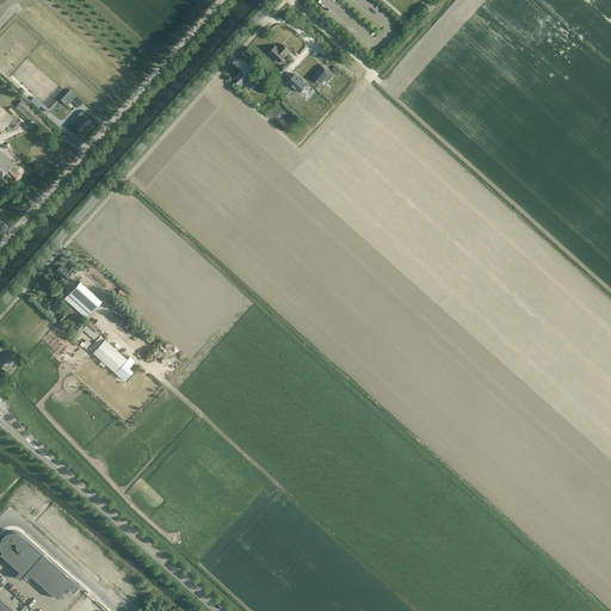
[(276,45),(269,53),(279,62),(285,55),(284,54),(289,49),(283,44),(279,49),(276,45)]
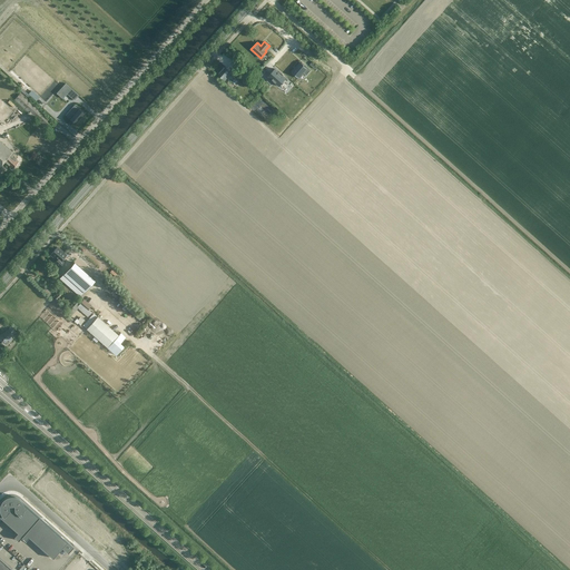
[(301,62),(292,72),(298,78),(303,72),(306,76),(311,70),(301,62)]
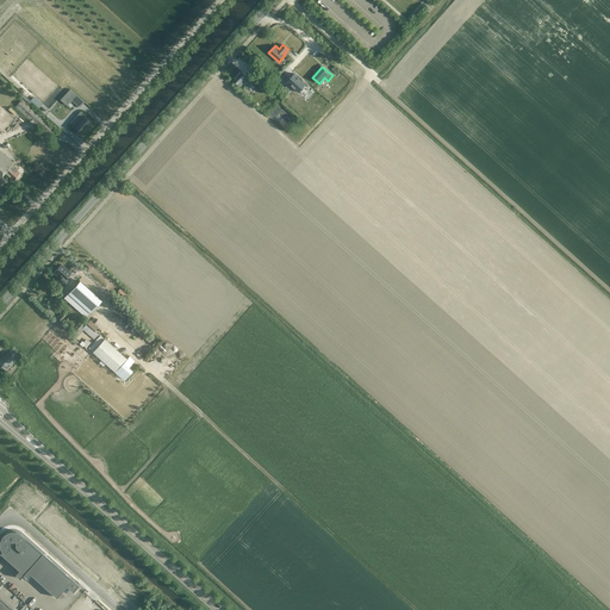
[(248,78),(249,76),(248,74),(247,75),(242,72),(234,80),(241,86),(248,78)]
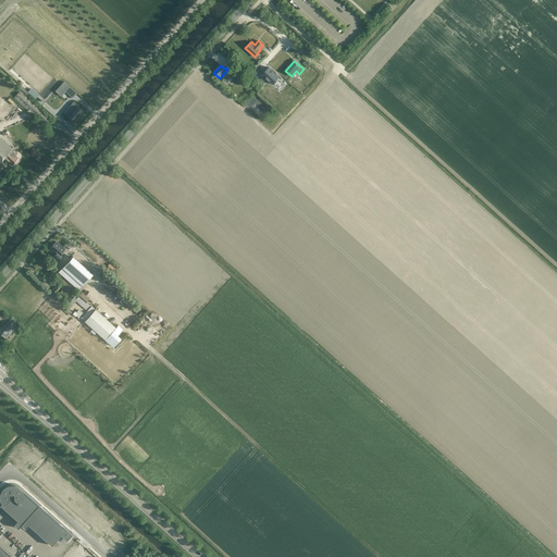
[(269,67),(262,74),(267,78),(273,84),(280,77),(269,67)]
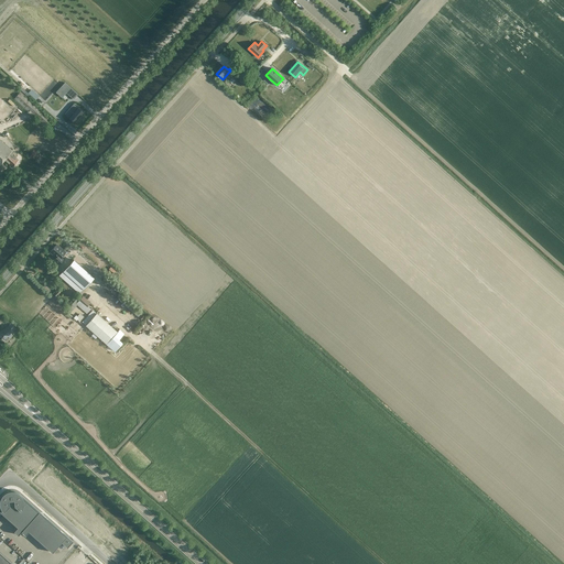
[(66,93),(74,99),(78,94),(65,83),(56,93),(62,97),(66,93)]
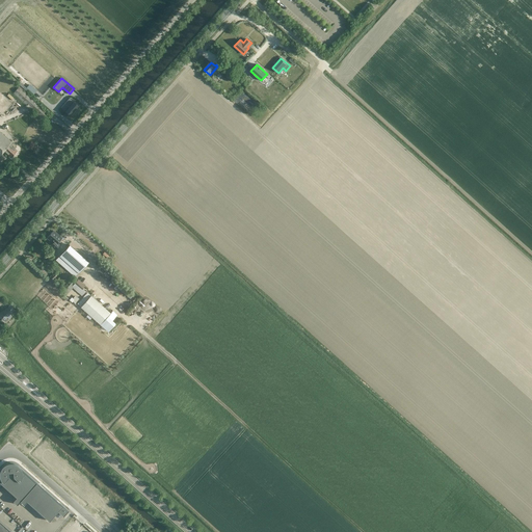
[(27,86),(34,94),(37,89),(30,83),(27,86)]
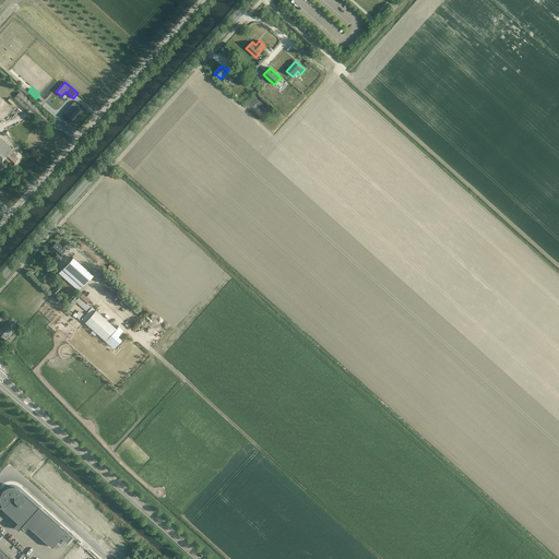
[(54,120),(42,109),(22,93),(21,91),(13,98),(28,111),(27,111),(32,115),(33,115),(47,128),(54,120)]
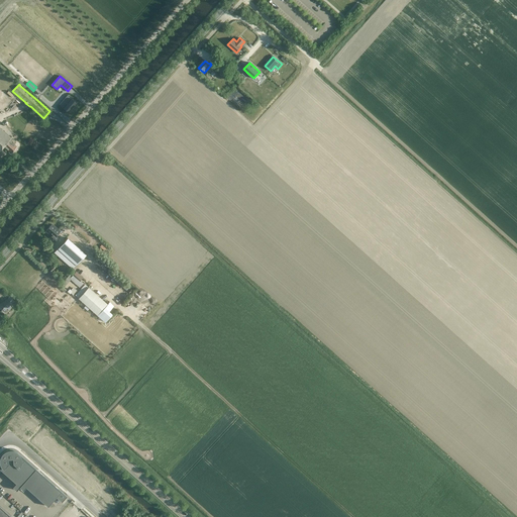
[(77,103),(71,98),(63,107),(69,112),(77,103)]
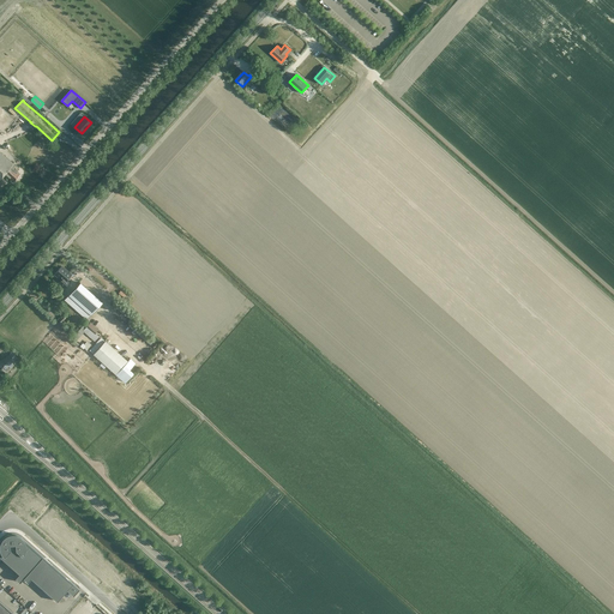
[(0,179),(5,174),(11,180),(11,181),(13,184),(16,181),(14,180),(19,174),(17,172),(19,169),(0,151),(0,179)]
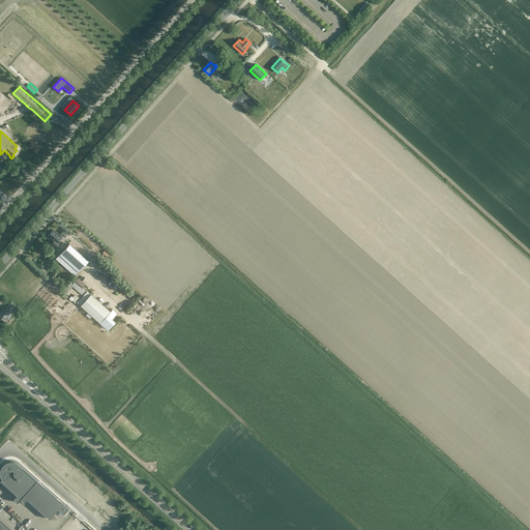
[(61,239),(62,238),(53,229),(47,236),(55,243),(60,238),(61,239)]
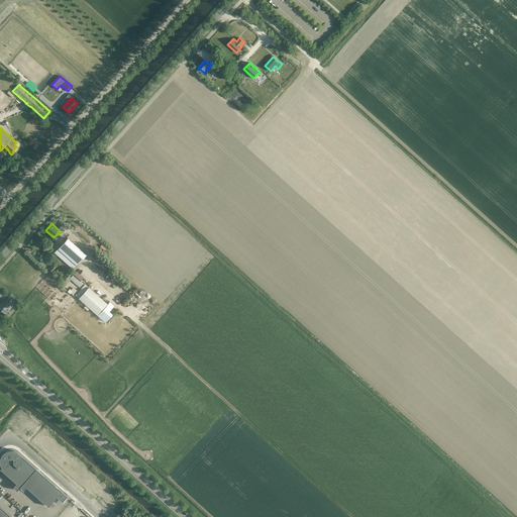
[(73,269),(86,254),(67,237),(54,252),(73,269)]
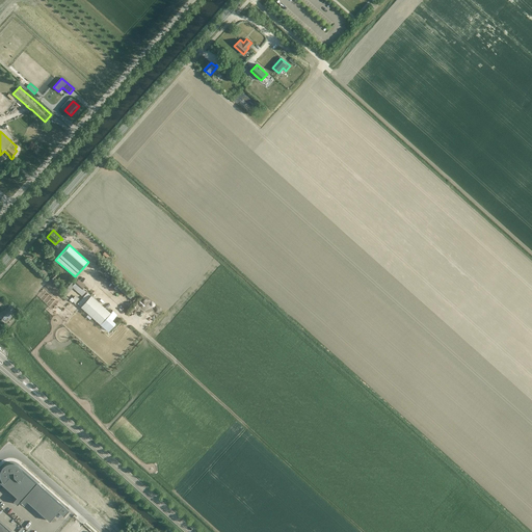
[(115,277),(111,283),(130,298),(134,294),(115,277)]
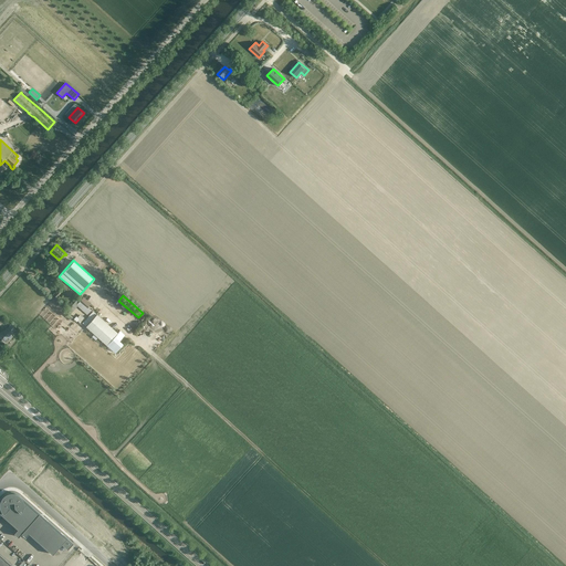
[(83,297),(76,305),(84,312),(91,304),(83,297)]
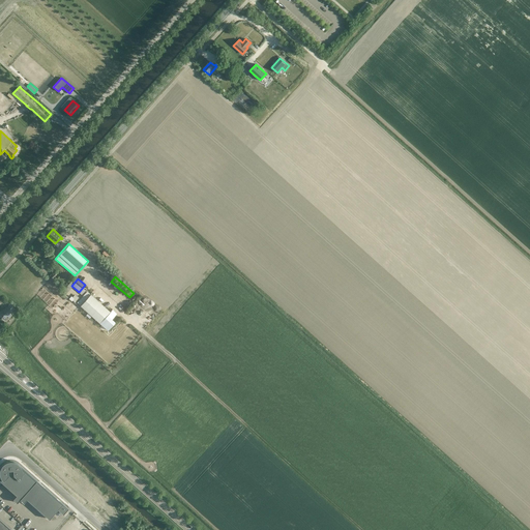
[(81,300),(83,301),(90,294),(88,292),(81,300)]
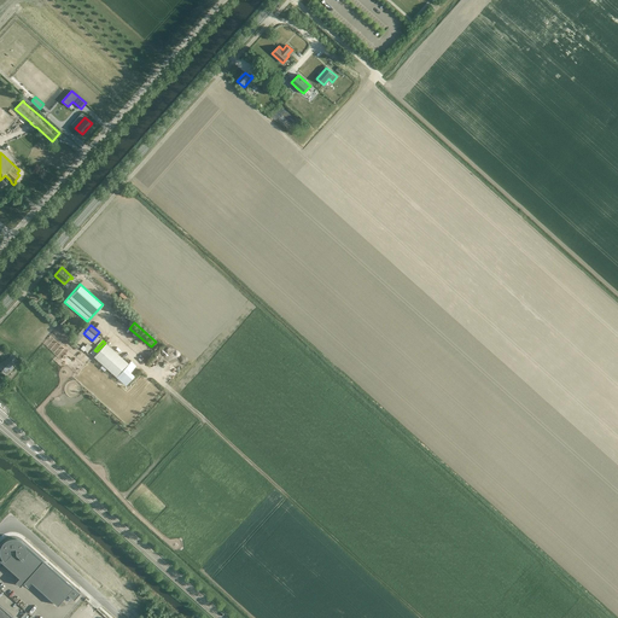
[(128,363),(105,343),(93,356),(103,365),(100,367),(105,372),(108,368),(116,377),(128,363)]
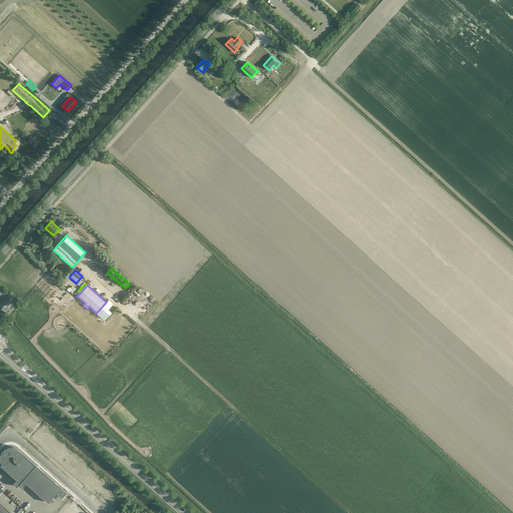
[(9,304),(14,298),(9,294),(3,301),(2,300),(0,302),(0,306),(4,310),(6,306),(8,308),(11,305),(9,304)]
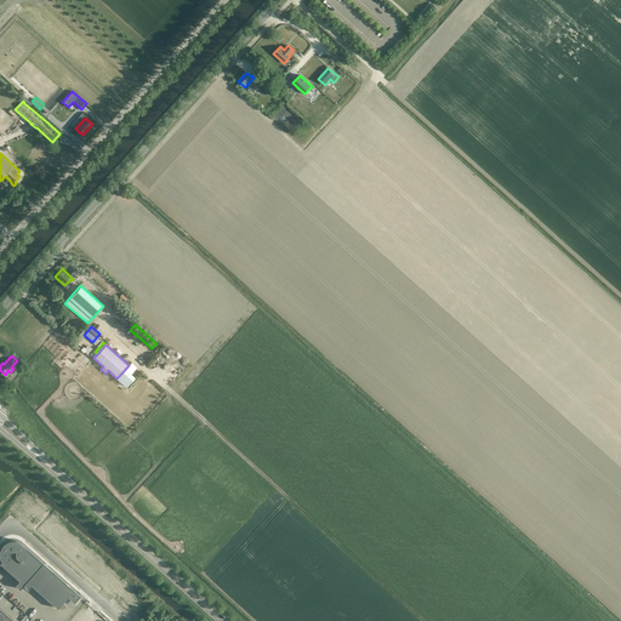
[(5,543),(0,548),(0,563),(20,580),(15,585),(20,588),(23,585),(28,588),(32,585),(57,608),(68,596),(74,600),(79,596),(22,545),(20,543),(17,542),(15,541),(11,541),(9,541),(6,542),(5,543)]
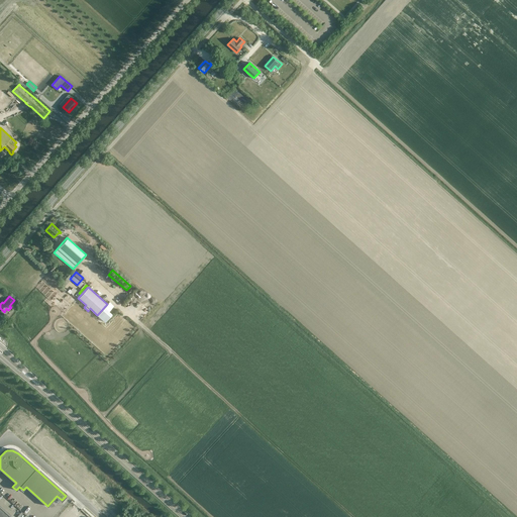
[(0,516),(10,516),(11,516),(0,507),(0,516)]
